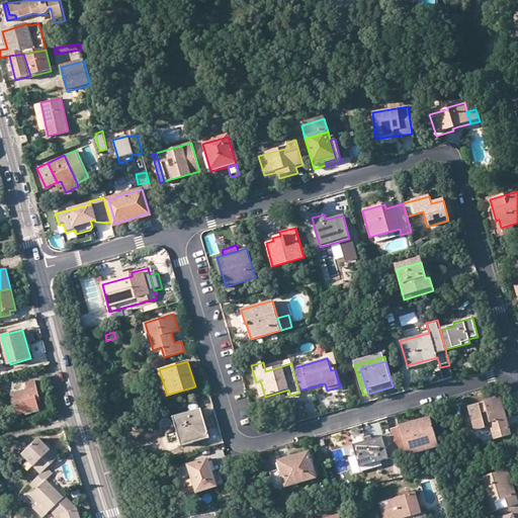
[(35,395),(39,394),(35,380),(25,383),(27,390),(11,395),(17,416),(39,410),(37,402),(35,395)]
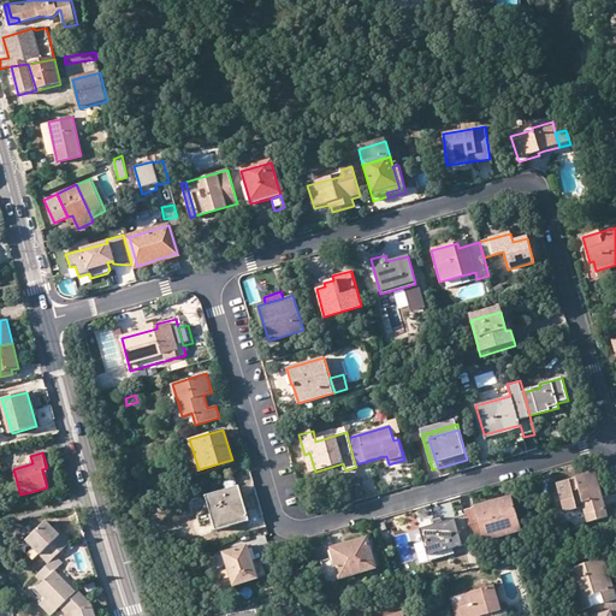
[(309,473),(315,472),(309,452),(304,455),(309,473)]
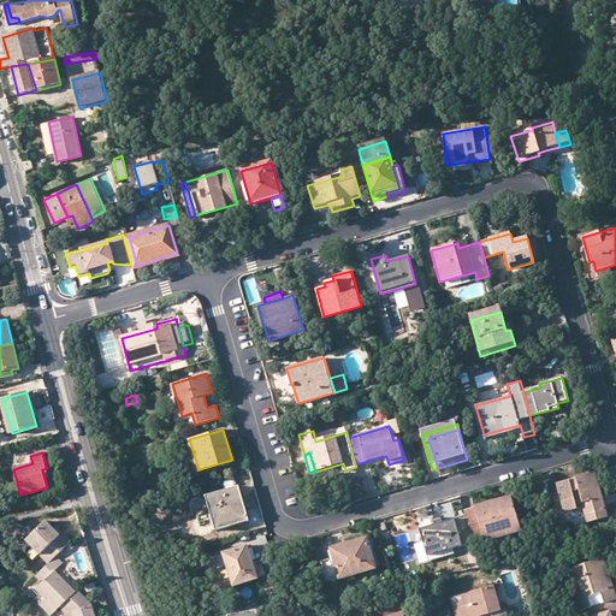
[(596,473),(557,484),(564,513),(584,507),(588,522),(608,517),(596,473)]
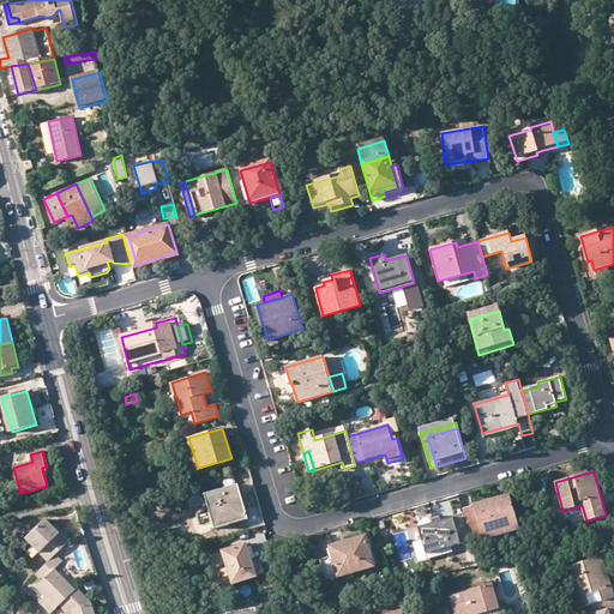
[(239,485),(206,494),(216,528),(248,518),(239,485)]
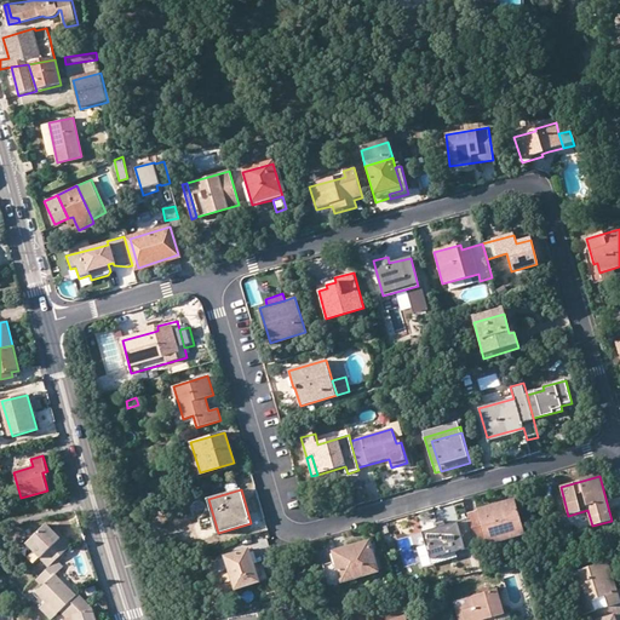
[(515,501),(468,515),(470,521),(477,547),(487,544),(488,546),(524,537),(515,501)]
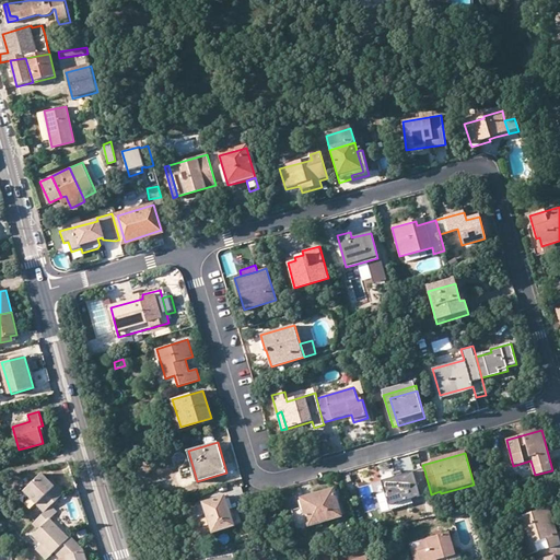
[(396,478),(383,482),(389,505),(431,494),(424,470),(403,476),(396,478)]
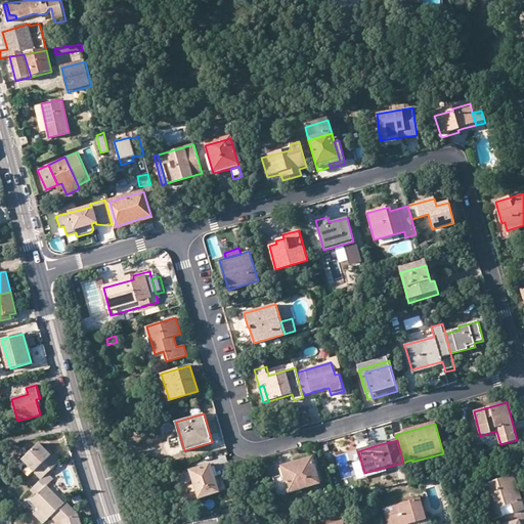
[(42,479),(48,473),(61,461),(53,454),(52,455),(47,450),(40,444),(24,461),(42,479)]
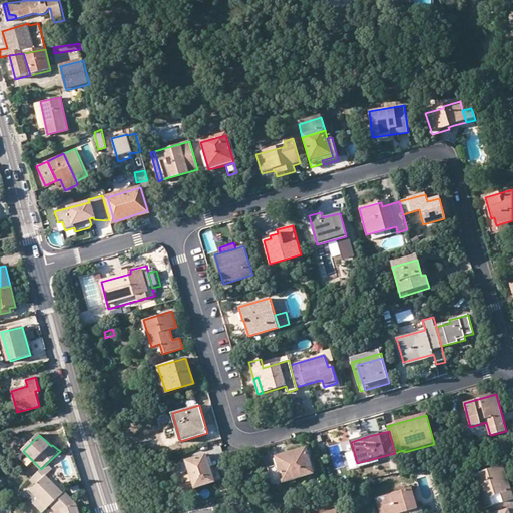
[(310,450),(306,451),(313,475),(317,474),(310,450)]
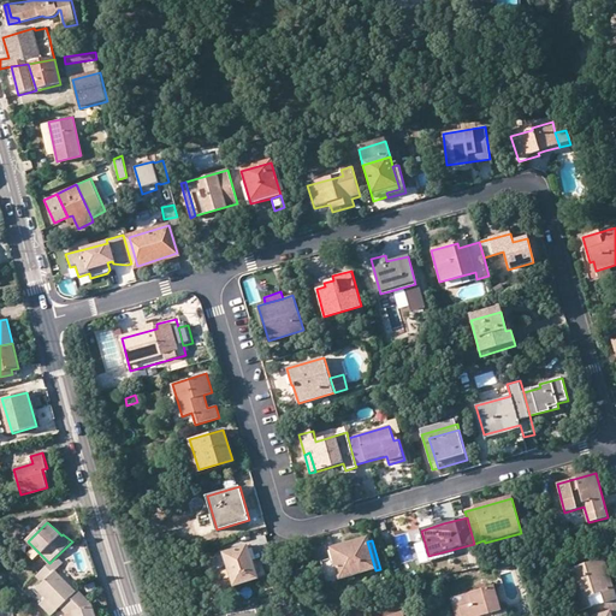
[(375,570),(367,542),(331,552),(333,562),(339,582),(375,570)]
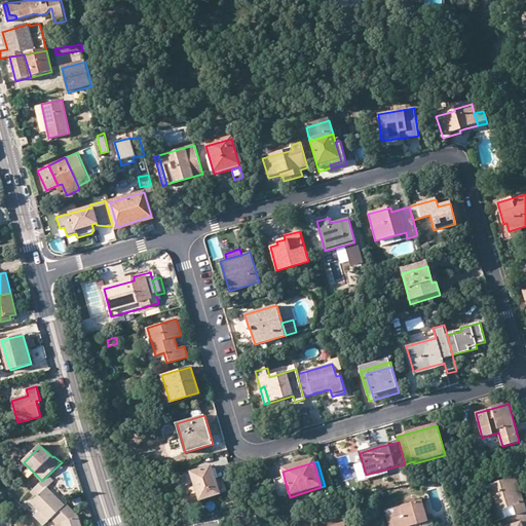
[(220,493),(212,464),(190,472),(199,500),(220,493)]
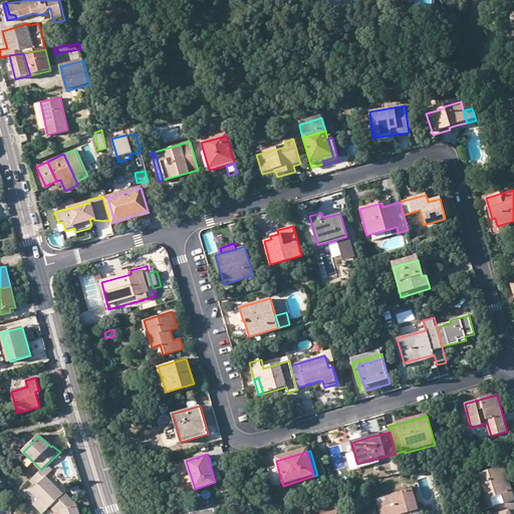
[(210,454),(207,454),(215,482),(223,479),(219,467),(214,468),(210,454)]
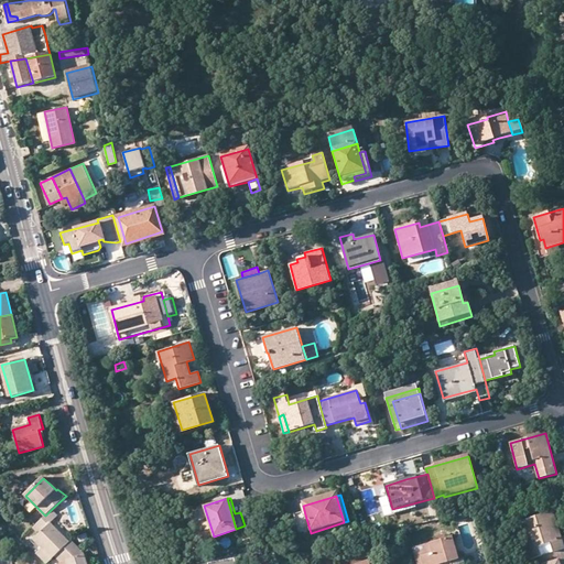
[(54,557),(56,555),(69,542),(52,523),(58,517),(52,509),(45,516),(33,528),(40,534),(32,542),(35,545),(33,549),(47,563),(54,557)]
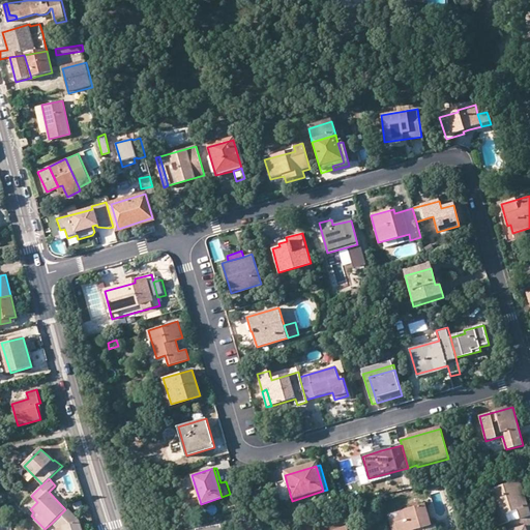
[(520,480),(492,489),(496,504),(493,505),(498,526),(506,524),(509,523),(507,513),(517,510),(520,520),(529,516),(529,503),(528,505),(520,480)]
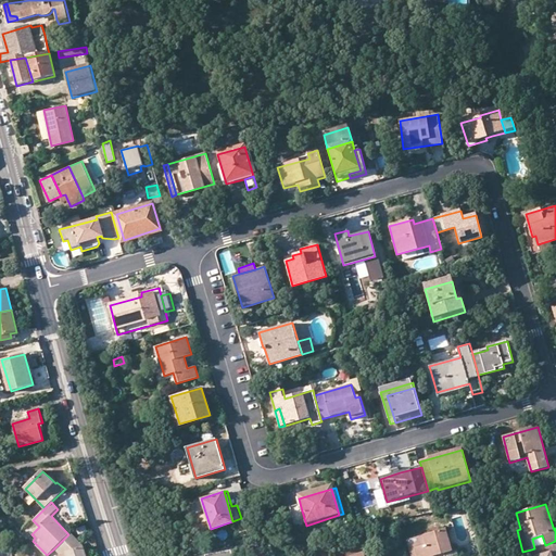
[(294,529),(306,526),(301,507),(289,510),(294,529)]
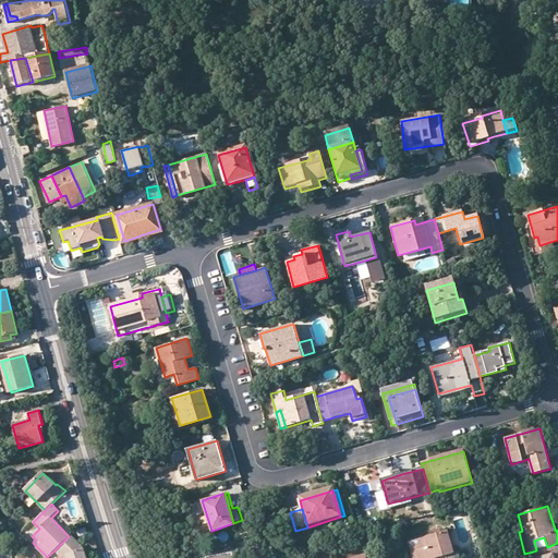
[(448,531),(425,537),(428,547),(416,549),(419,557),(447,557),(447,555),(455,553),(448,531)]
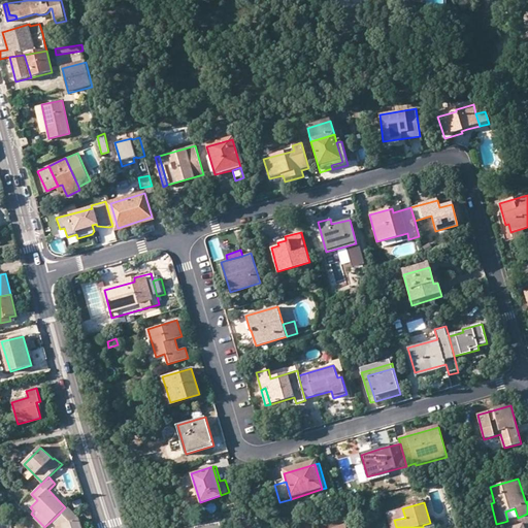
[(62,525),(62,527),(83,527),(79,519),(67,505),(65,507),(53,520),(59,526),(62,525)]
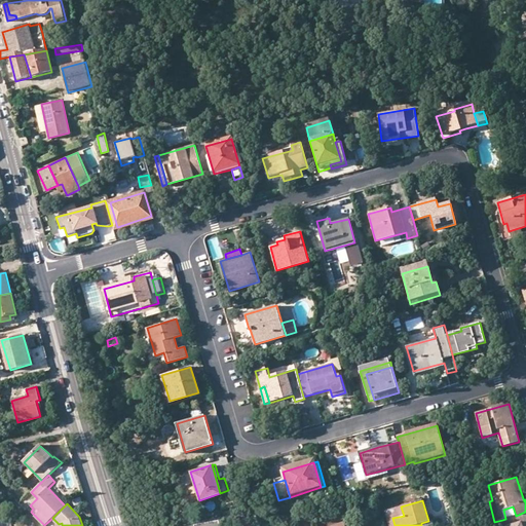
[(388,525),(395,525),(392,518),(404,516),(401,506),(384,511),(388,525)]
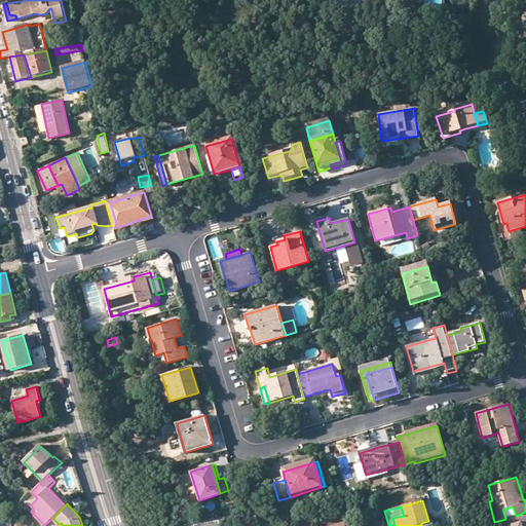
[(525,525),(525,512),(516,516),(505,519),(502,520),(504,525),(525,525)]
